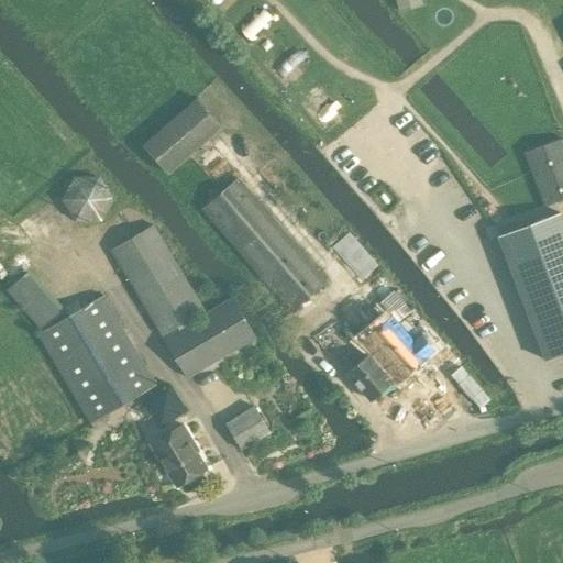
[(392,0),(395,12),(426,2),(424,0),(392,0)]
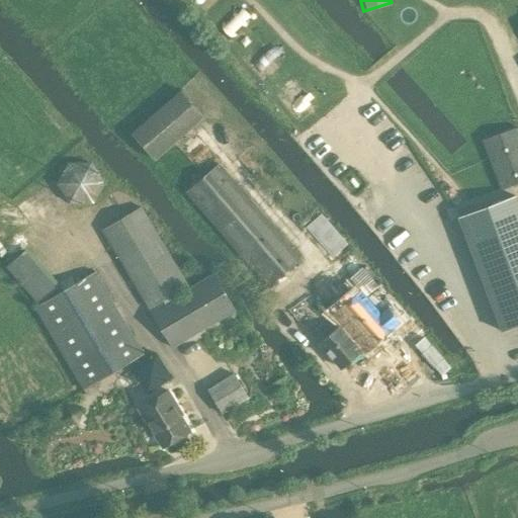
[(239,34),(251,71),(273,63),(261,26),(239,34)]
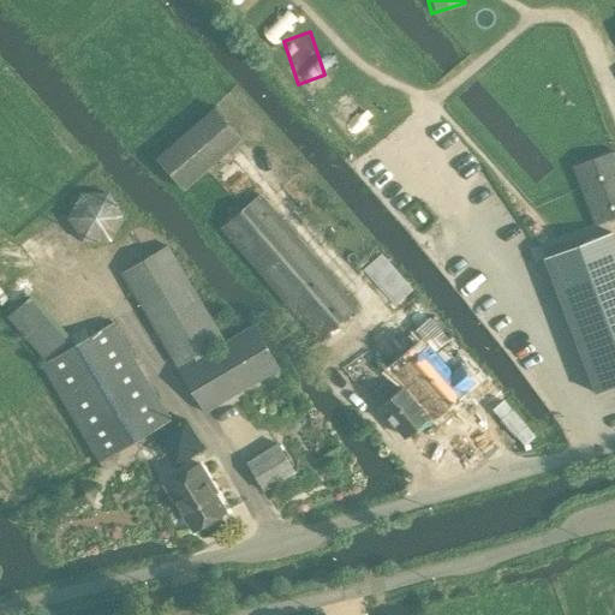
[(330,113),(350,135),(378,109),(359,88),(330,113)]
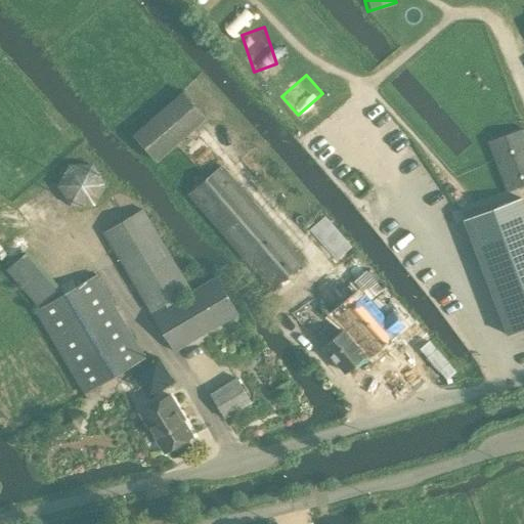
[(183,90),(133,134),(157,161),(207,117),(183,90)]
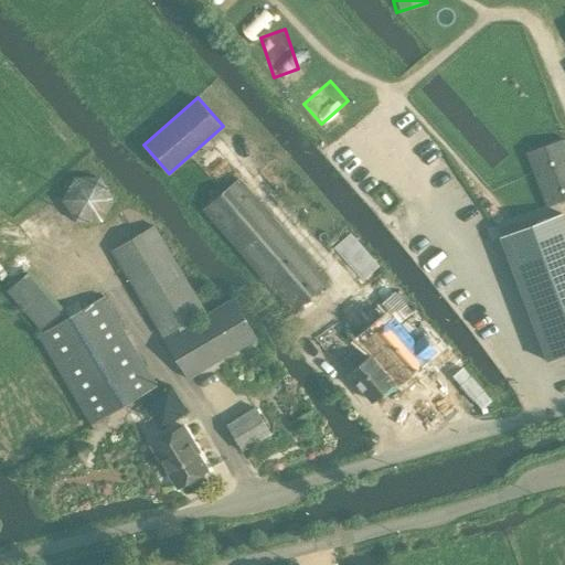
[(564,136),(526,151),(547,206),(564,199),(564,136)]
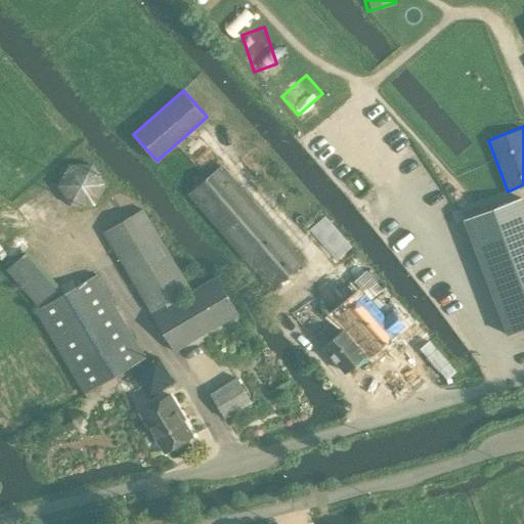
[(60,186),(72,204),(94,202),(104,184),(93,165),(72,165),(60,186)]
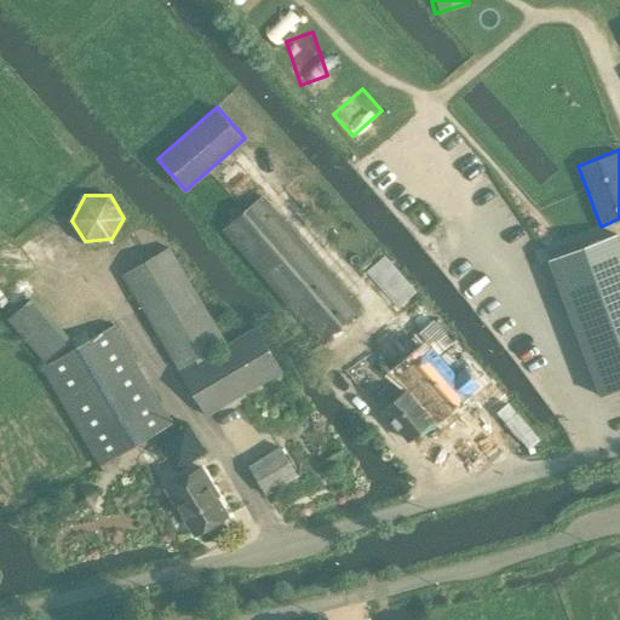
[(323,342),(356,314),(360,310),(262,196),(224,229),(323,342)]
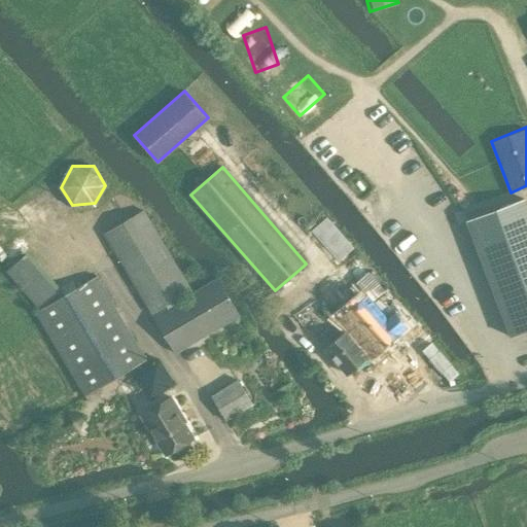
[(526,329),(526,205),(524,199),(466,220),(511,337),(526,329)]
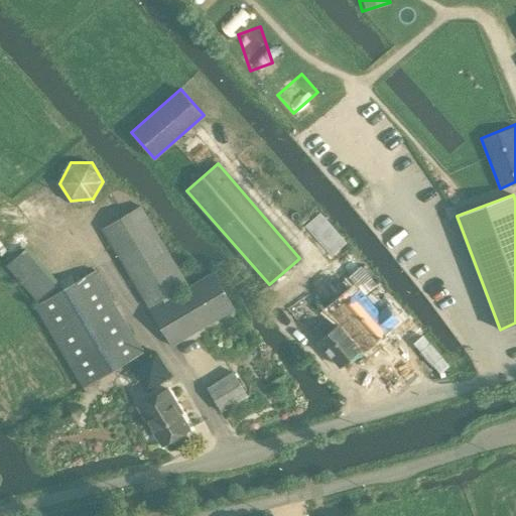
[(149,306),(162,299),(163,301),(151,309),(172,346),(235,308),(214,272),(175,294),(174,292),(187,284),(141,206),(103,229),(149,306)]
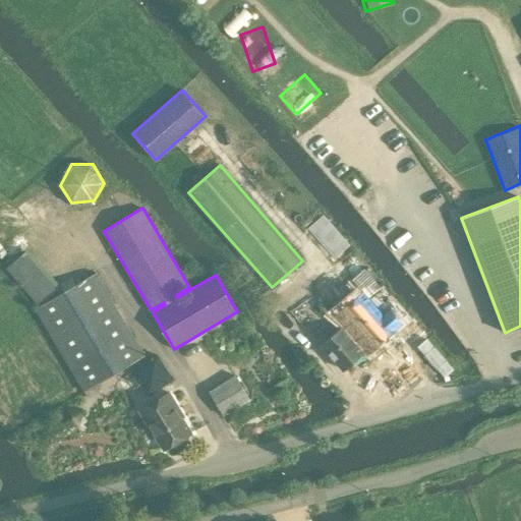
[(334,225),(316,240),(334,261),(351,245),(334,225)]
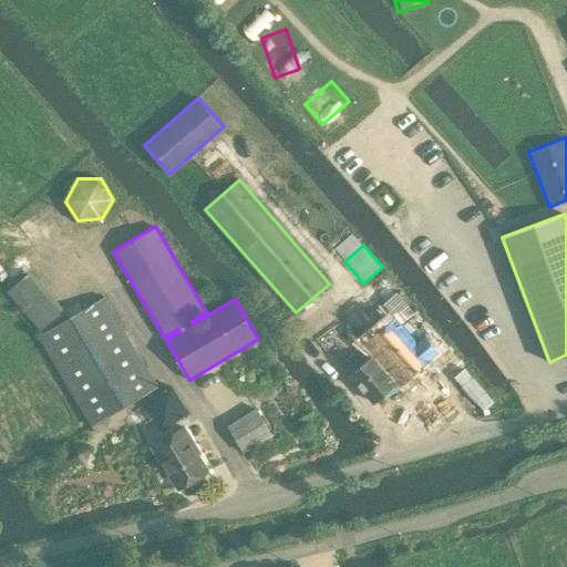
[(394,316),(364,341),(402,385),(443,351),(425,331),(418,338),(403,321),(413,312),(397,292),(383,303),(394,316)]
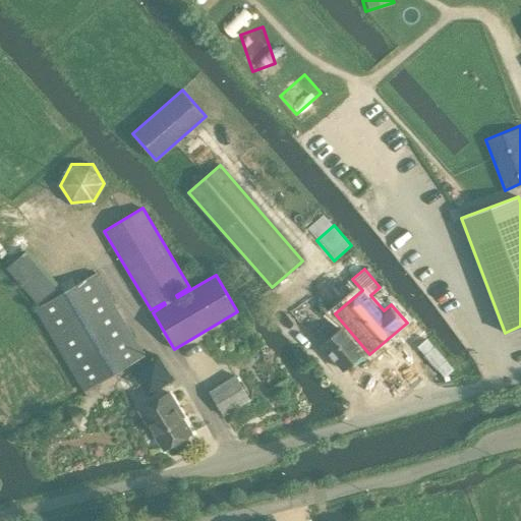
[(39,306),(36,308),(85,392),(96,386),(146,356),(96,273),(65,290),(39,306)]
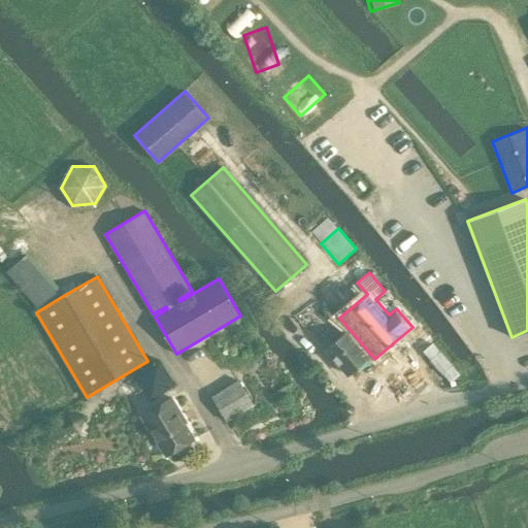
[(303,344),(314,335),(296,316),(315,302),(305,291),(285,302),(291,310),(282,319),(303,344)]
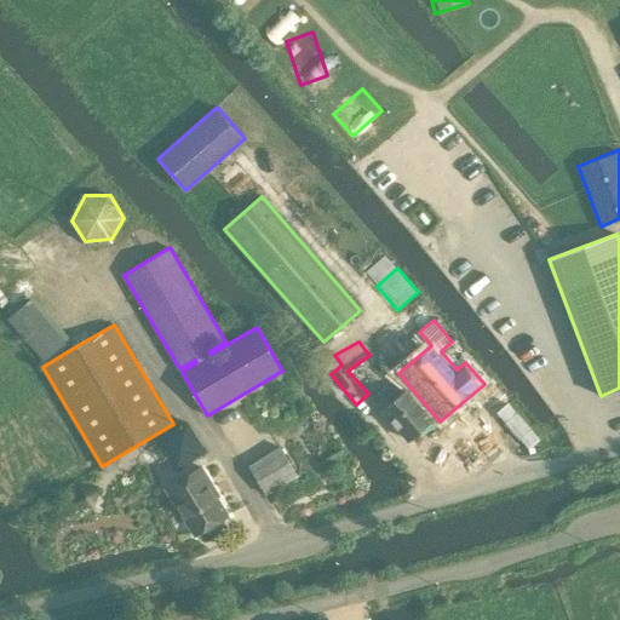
[(188,423),(156,442),(174,471),(206,452),(188,423)]
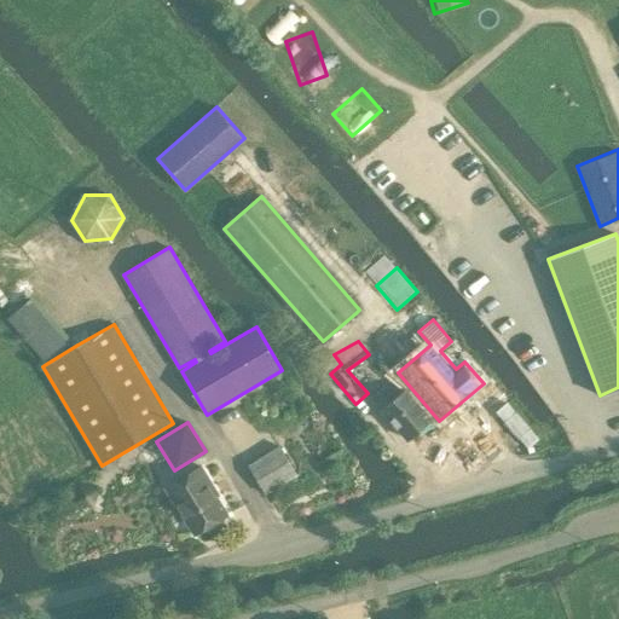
[(279,446),(249,464),(266,495),(298,475),(279,446)]
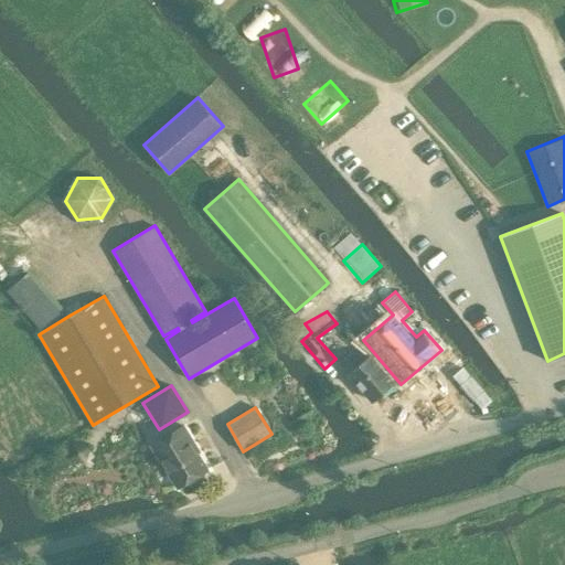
[(209,469),(203,460),(199,452),(201,451),(184,425),(151,445),(178,488),(209,469)]
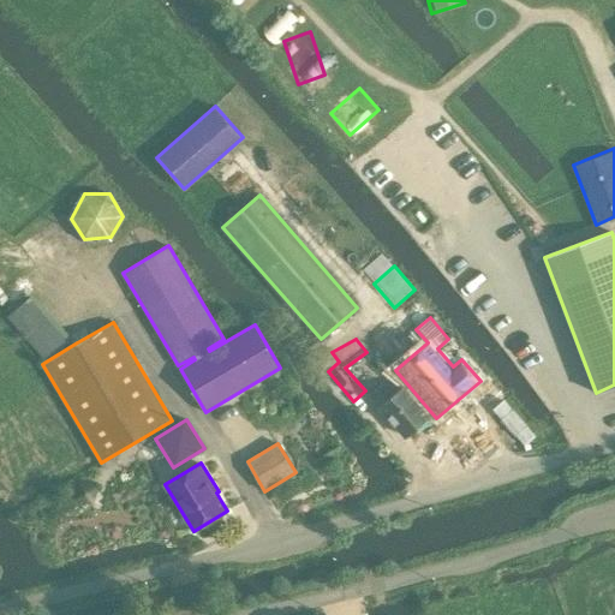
[(76,499),(93,503),(97,487),(81,482),(76,499)]
